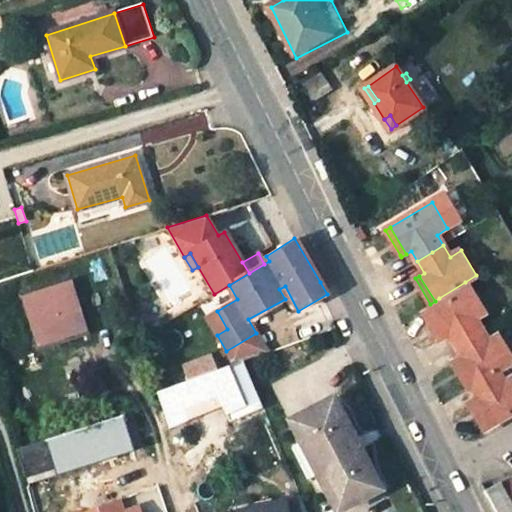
[(71,279),(21,295),(37,347),(88,331),(71,279)]
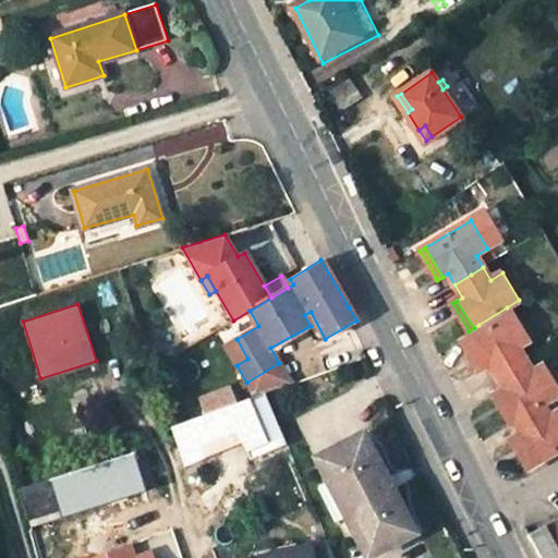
[(502,319),(474,337),(469,339),(486,368),(492,365),(498,375),(526,359),(520,348),(531,340),(514,313),(502,319)]
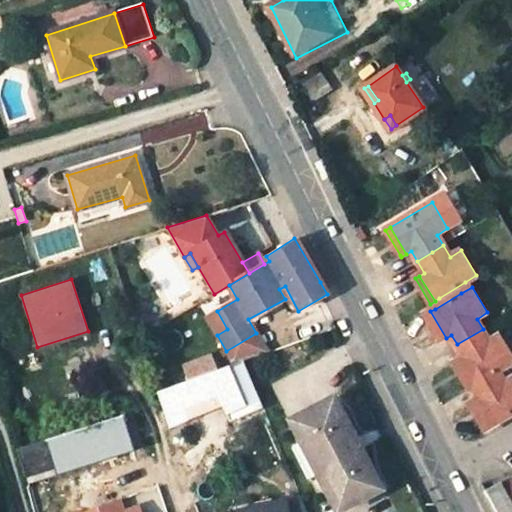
[(227,329),(217,311),(206,317),(217,335),(227,329)]
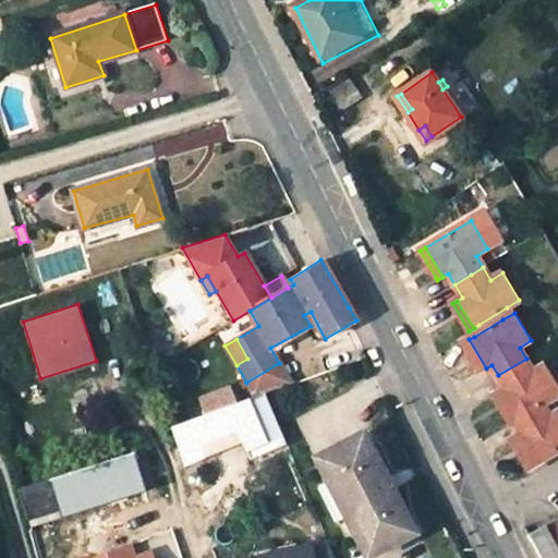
[(463,342),(480,371),(481,372),(486,368),(469,339),(463,342)]
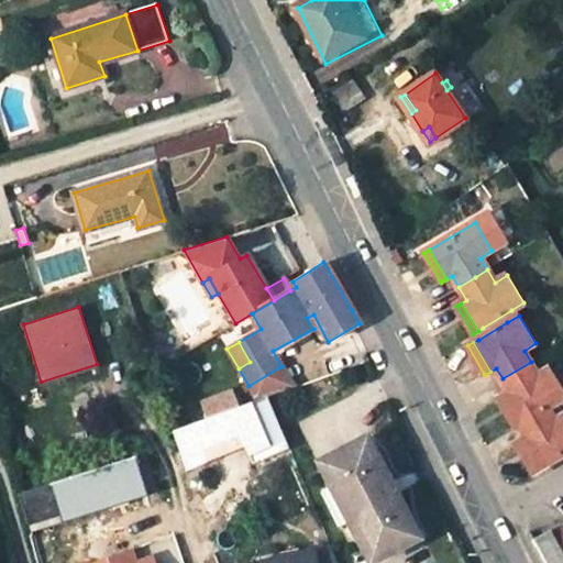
[(153,371),(164,365),(158,348),(146,352),(153,371)]
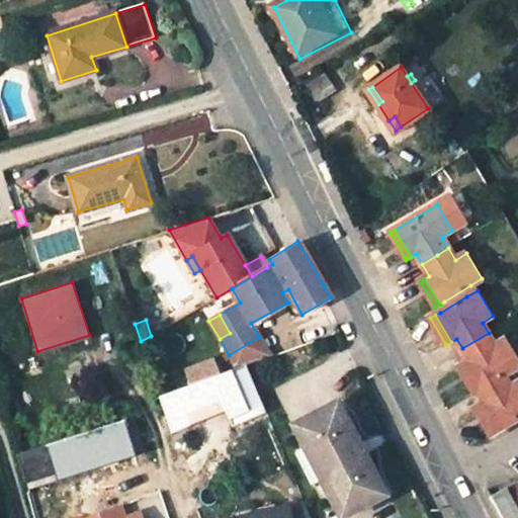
[(478,386),(517,360),(517,357),(507,339),(496,345),(489,333),(462,348),(470,361),(464,365),(478,386)]
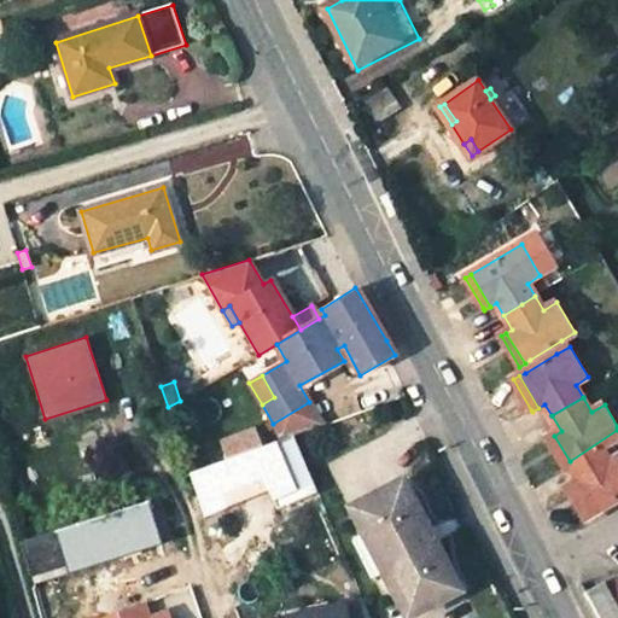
[(309,402),(273,424),(281,437),(322,425),(309,402)]
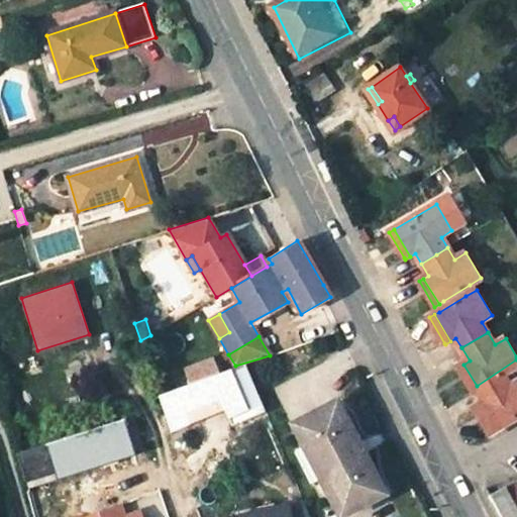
[(485,387),(511,371),(516,367),(516,359),(477,386),(480,390),(485,387)]
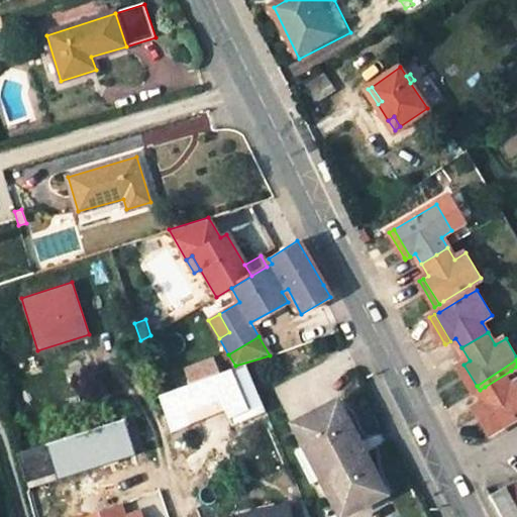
[(458,368),(472,388),(477,386),(463,365),(458,368)]
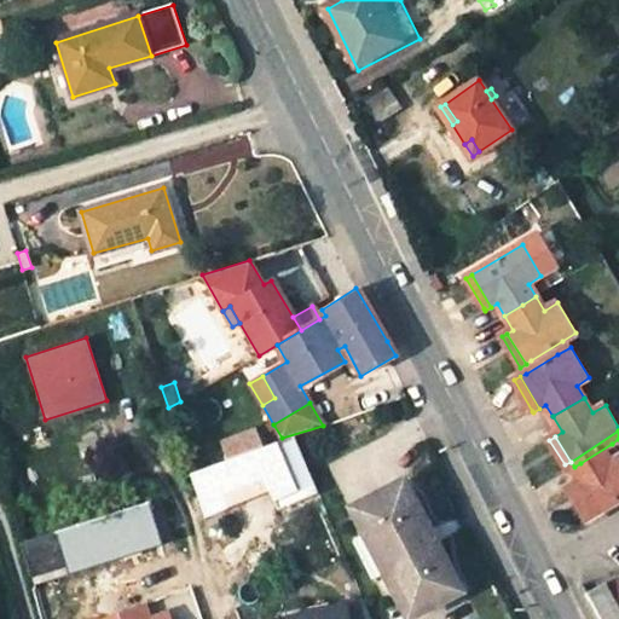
[(590,521),(618,502),(618,457),(611,462),(605,450),(572,469),(578,481),(571,486),(590,521)]
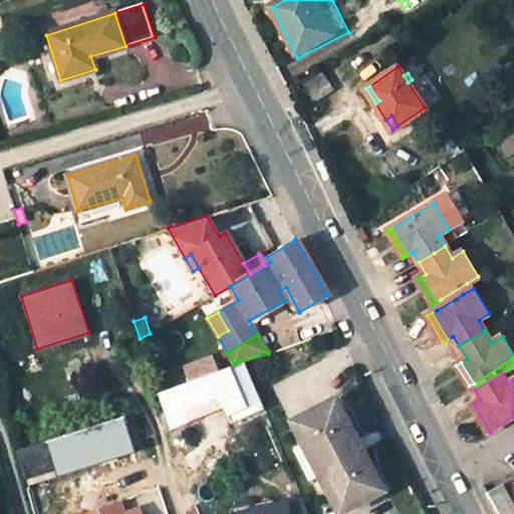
[(335,402),(294,424),(340,512),(381,491),(335,402)]
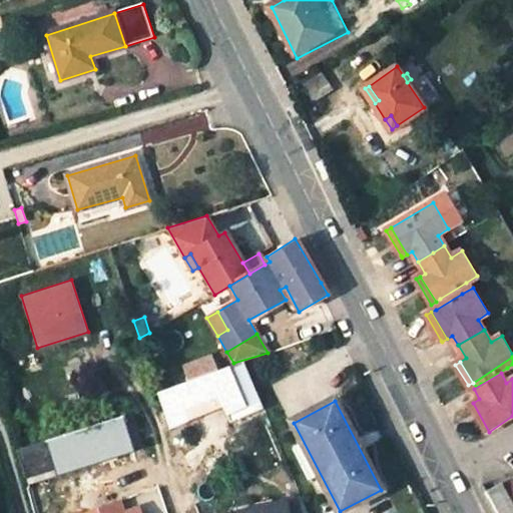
[(468,405),(485,434),(489,432),(473,403),(468,405)]
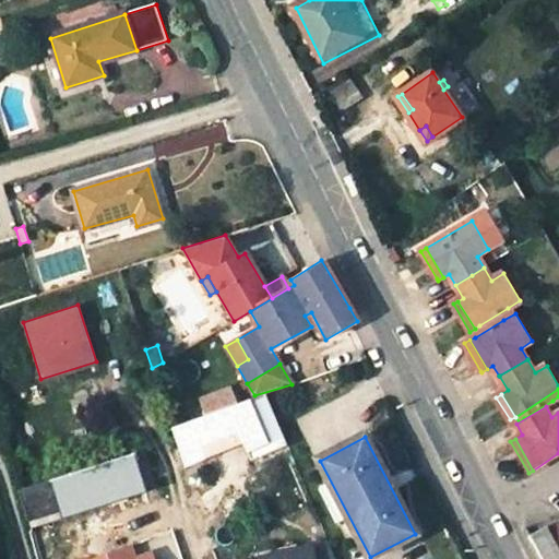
[(90,556),(133,540),(127,521),(82,537),(90,556)]
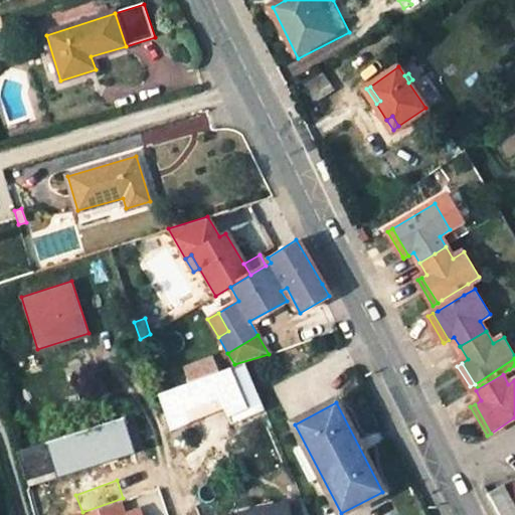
[(514,514),(514,480),(491,495),(501,514),(514,514)]
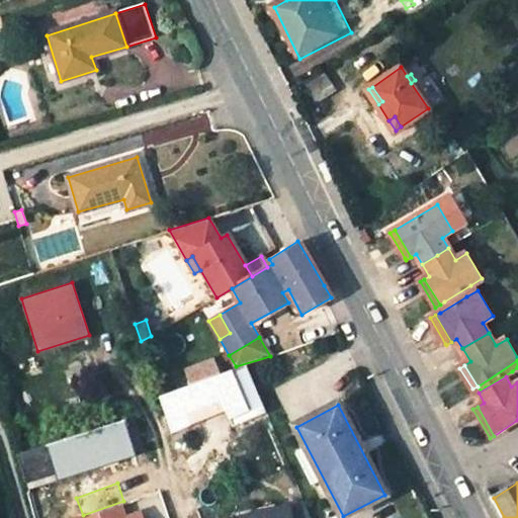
[(130,517),(128,514),(123,501),(83,515),(83,517),(130,517)]
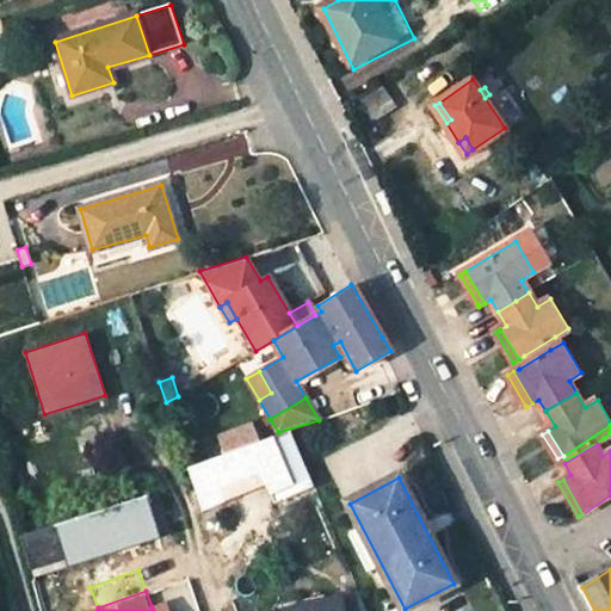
[(366,610),(359,593),(283,610),(366,610)]
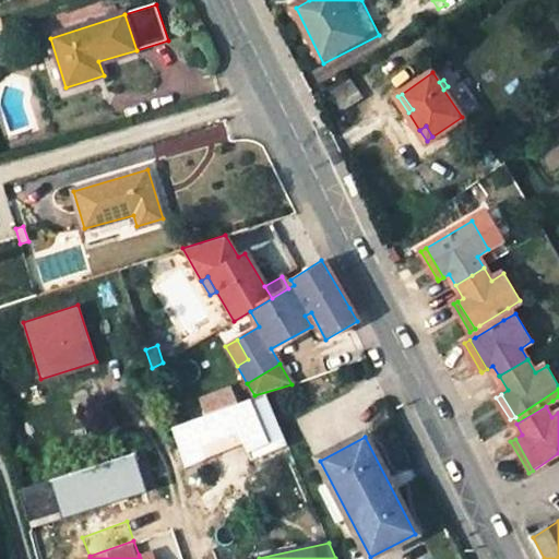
[(157,558),(154,548),(139,555),(140,558),(157,558)]
